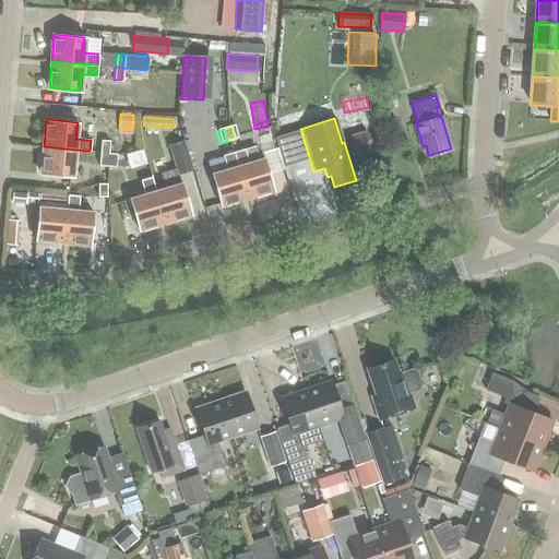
[(352,146),(368,141),(365,131),(348,137),(352,146)]
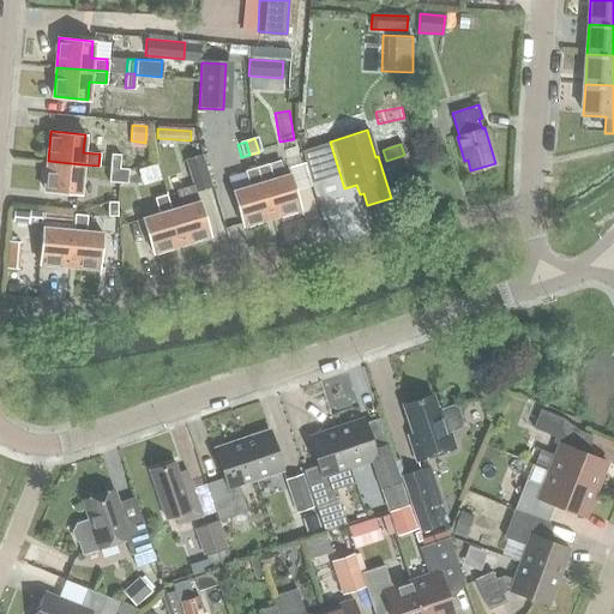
[(109,167),(119,168),(120,154),(112,152),(109,167)]
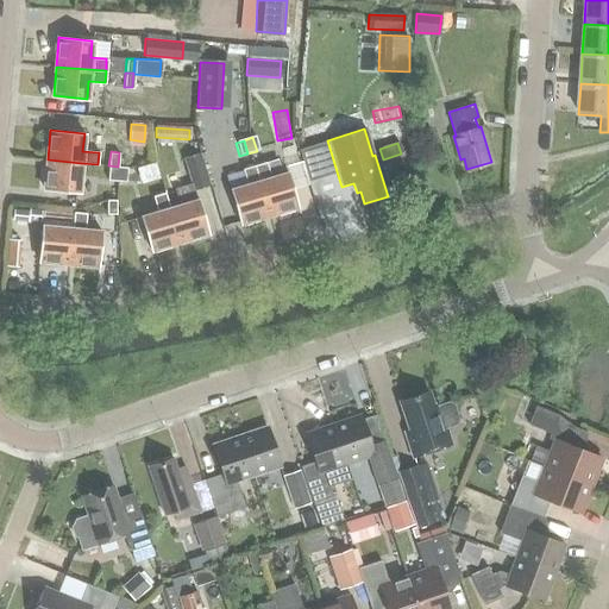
[(198,156),(182,161),(189,186),(190,186),(192,192),(207,187),(198,156)]
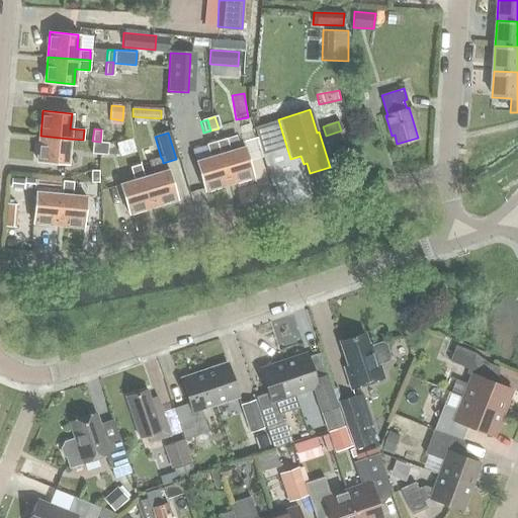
[(67,163),(69,139),(40,136),(38,161),(67,163)]
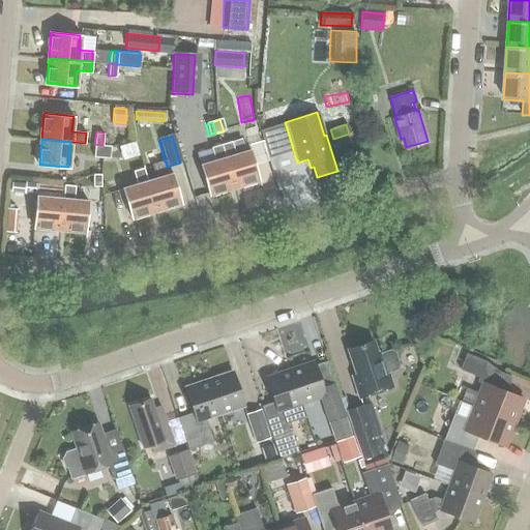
[(232,187),(258,180),(248,151),(234,156),(230,143),(219,146),(232,187)]
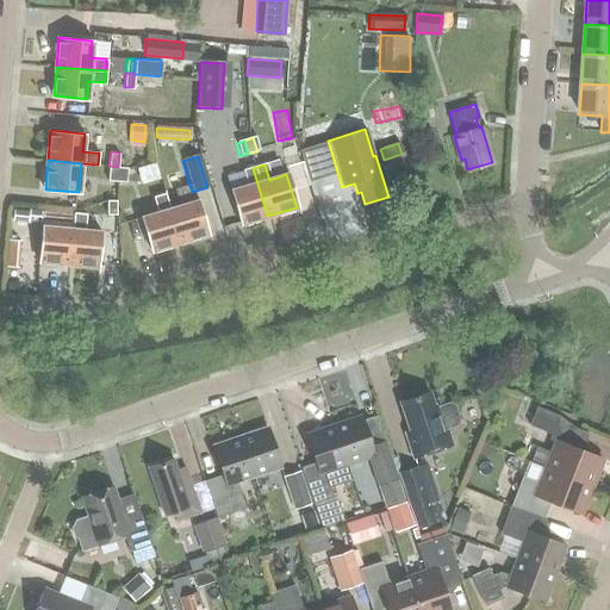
[(109,166),(107,180),(117,181),(118,167),(109,166)]
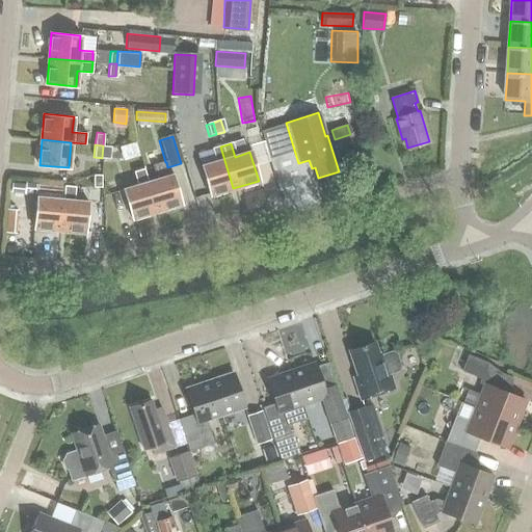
[(111,147),(103,145),(102,158),(109,158),(111,147)]
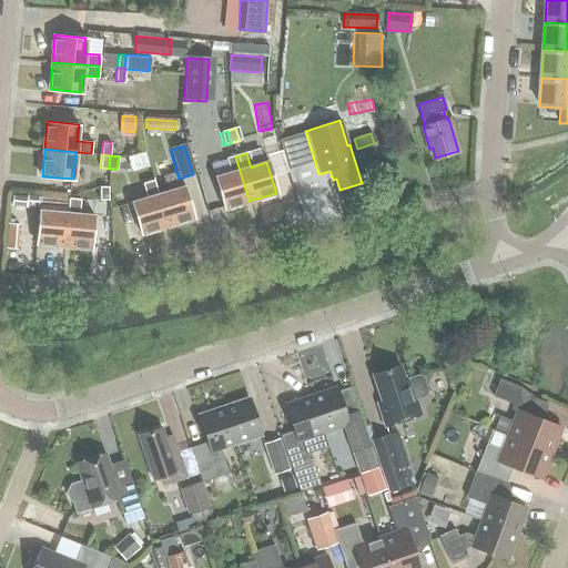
[(222,209),(249,201),(235,156),(224,160),(229,174),(213,179),(222,209)]
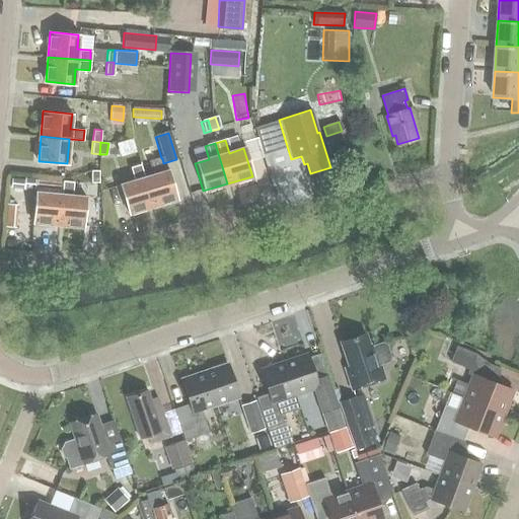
[(166,172),(163,163),(162,158),(161,158),(148,161),(152,176),(144,178),(152,207),(175,200),(167,171),(166,172)]
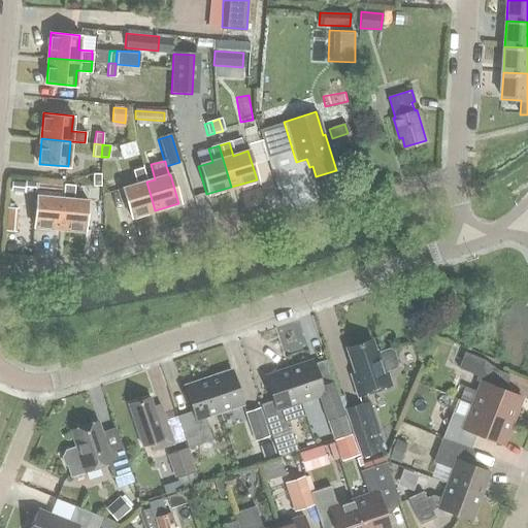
[(136,185),(122,189),(130,218),(155,210),(146,182),(142,169),(132,171),(136,185)]
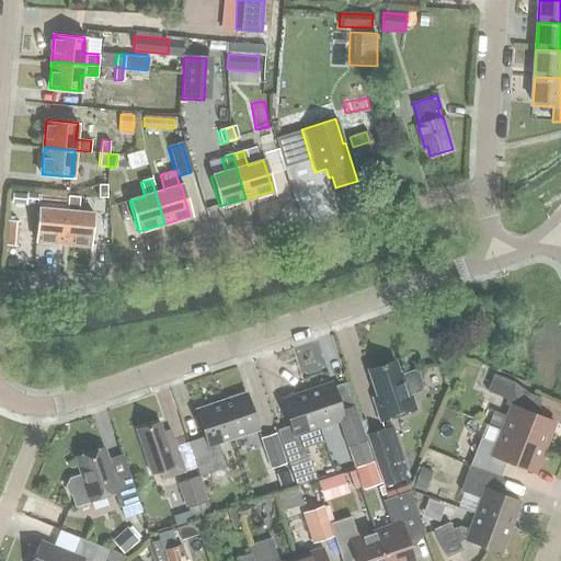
[(98,185),(98,198),(106,198),(106,185),(98,185)]
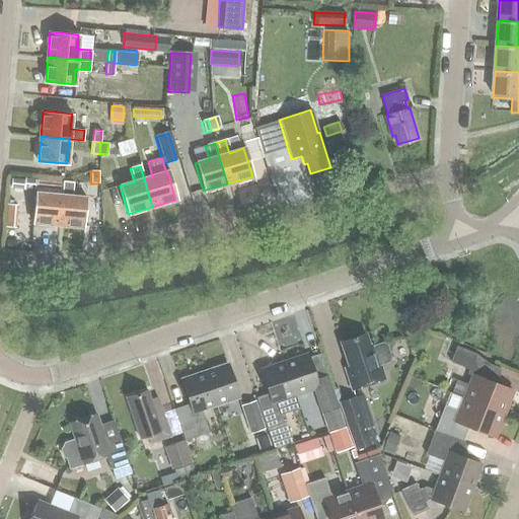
[(11,187),(23,188),(23,179),(11,178),(11,187)]
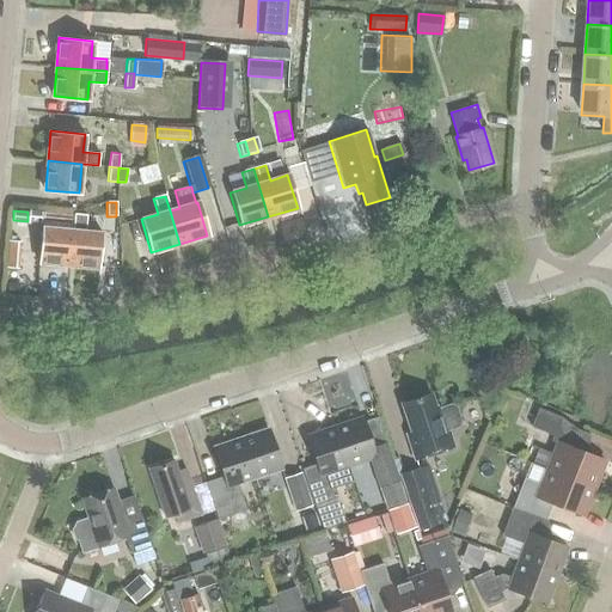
[(41,212),(29,210),(29,220),(41,221),(41,212)]
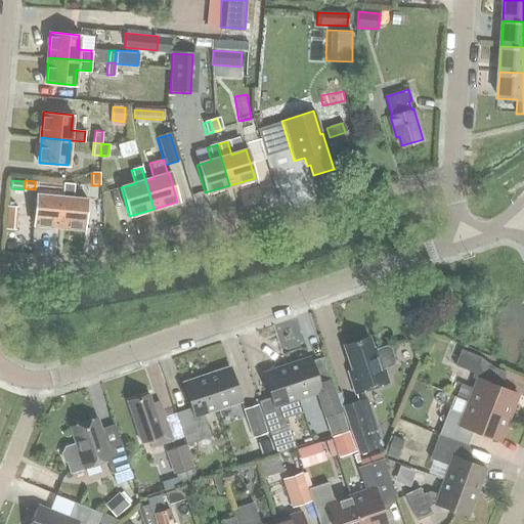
[(37,181),(37,188),(61,191),(62,183),(37,181)]
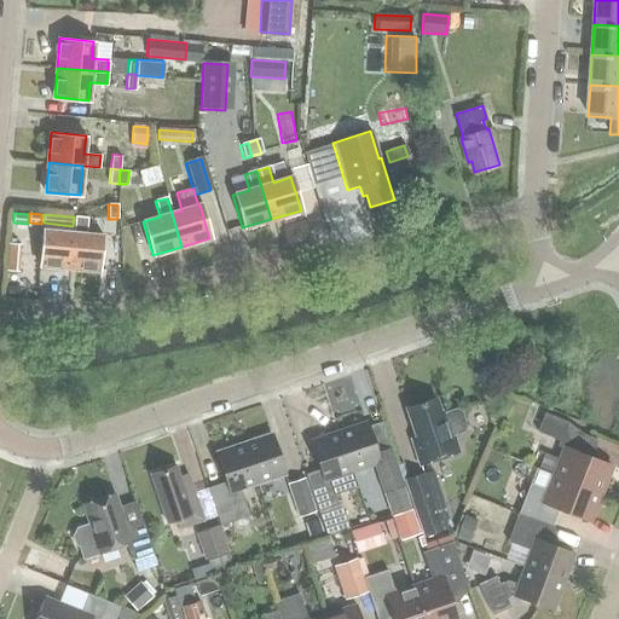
[(69,267),(98,271),(102,236),(84,233),(86,218),(74,217),(71,232),(69,267)]
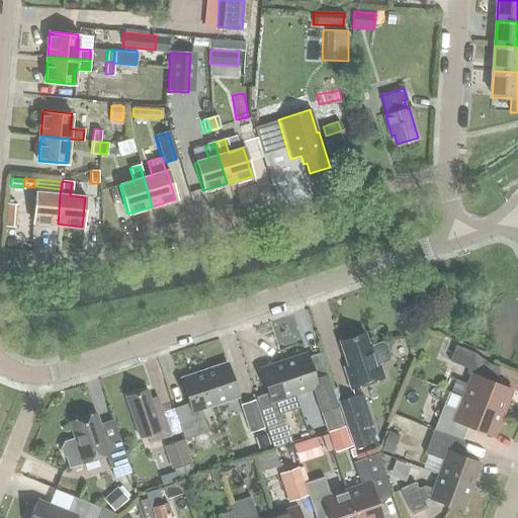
[(35,192),(32,222),(58,224),(60,194),(35,192)]
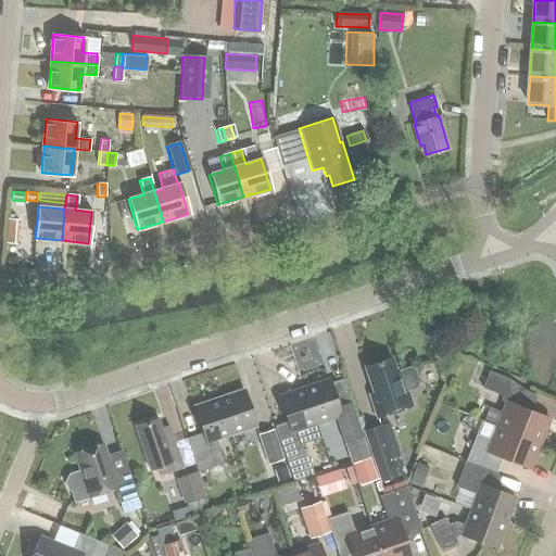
[(8,219),(5,243),(16,244),(19,219),(8,219)]
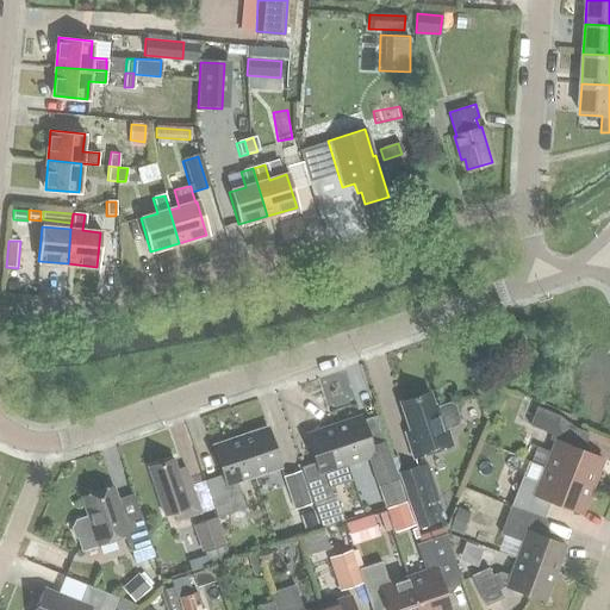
[(17,293),(17,284),(7,282),(6,292),(17,293)]
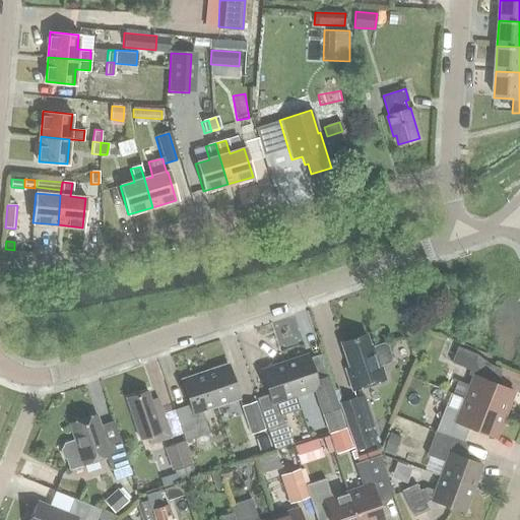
[(410,323),(407,327),(408,332),(413,335),(418,334),(420,329),(419,324),(415,322),(410,323)]
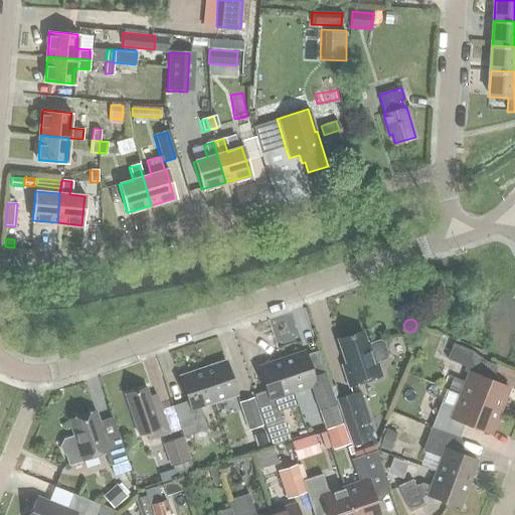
[(375,359),(383,356),(385,352),(382,341),(378,339),(369,342),(368,339),(365,340),(361,330),(337,338),(345,362),(341,363),(348,385),(380,374),(375,359)]
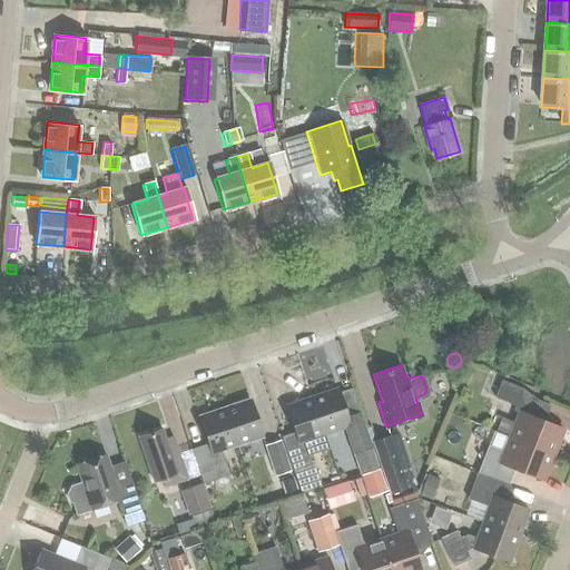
[(521,387),(500,380),(493,396),(514,404),(521,387)]
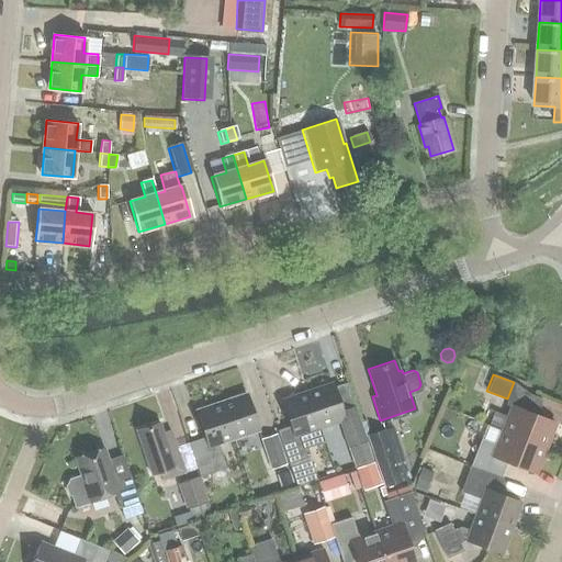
[(364,439),(353,405),(340,409),(332,381),(306,390),(318,427),(339,420),(348,445),(364,439)]
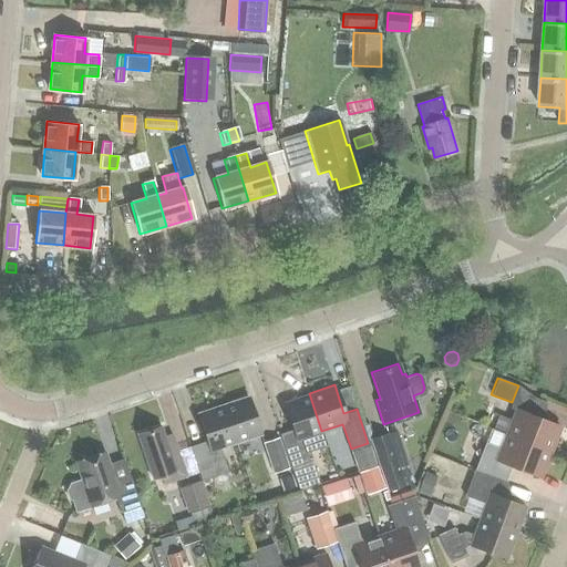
[(326,443),(321,431),(309,393),(284,401),(292,429),(278,433),(290,467),(309,461),(305,450),(326,443)]
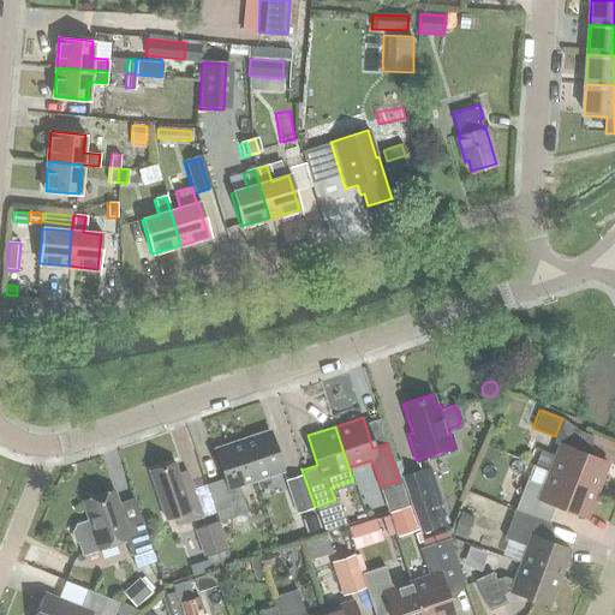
[(282,470),(268,429),(240,439),(255,479),(282,470)]
